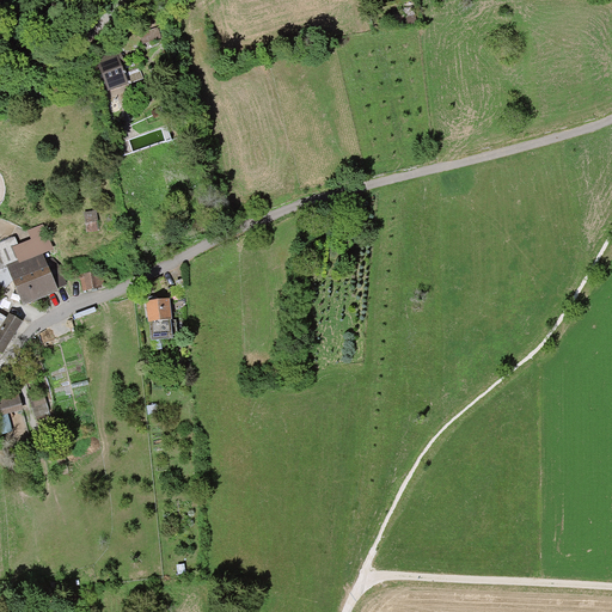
[(109,92),(144,79),(136,57),(126,61),(121,49),(96,57),(99,67),(109,92)]
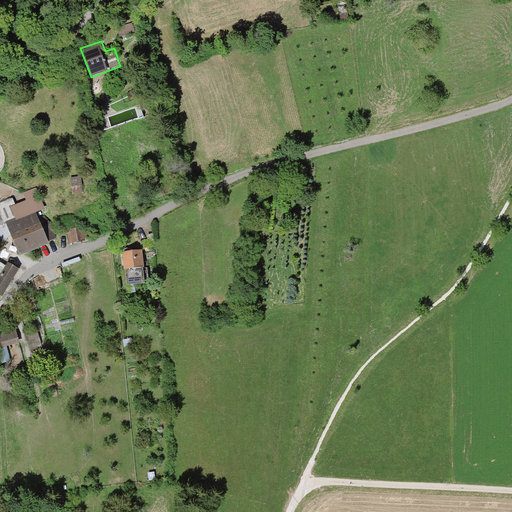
[(72,193),(83,193),(83,177),(71,178),(72,193)]
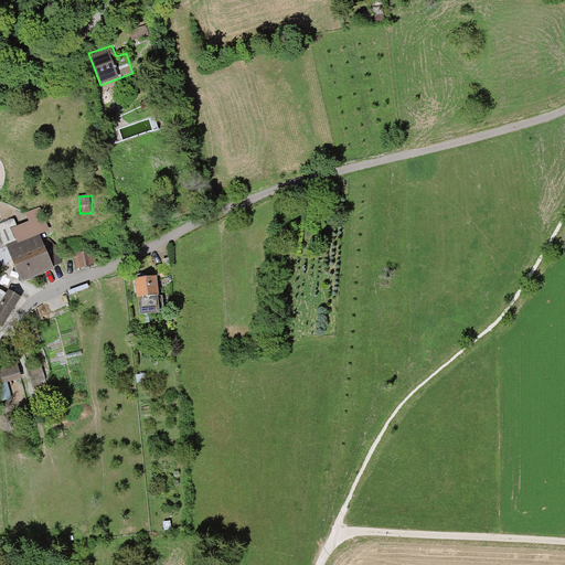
[(22,281),(53,268),(52,266),(61,263),(51,237),(44,240),(42,233),(51,230),(42,208),(30,213),(32,221),(18,226),(14,219),(0,224),(0,247),(8,245),(17,267),(22,281)]
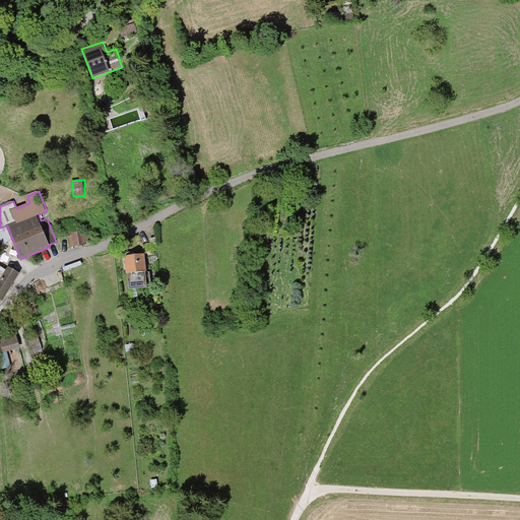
[(70,247),(91,243),(88,231),(67,235),(70,247)]
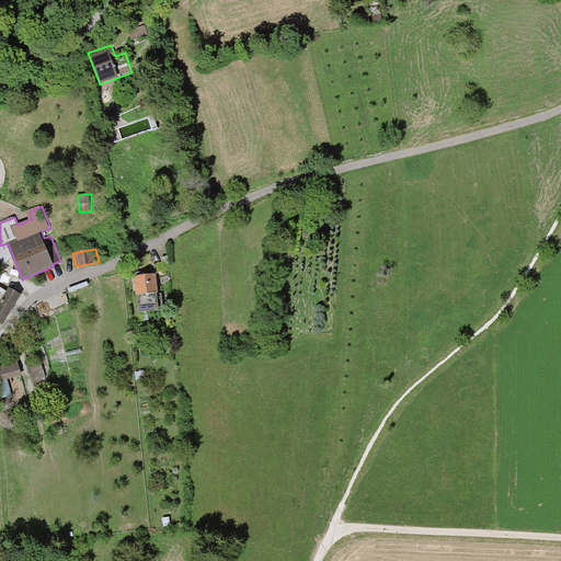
[(161,293),(158,294),(156,274),(144,275),(136,276),(139,312),(159,310),(158,305),(163,304),(161,293)]
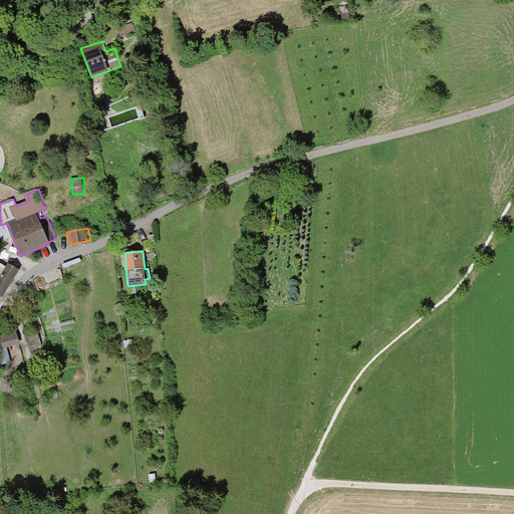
[(11,283),(19,270),(9,265),(0,280),(0,296),(3,298),(11,283)]
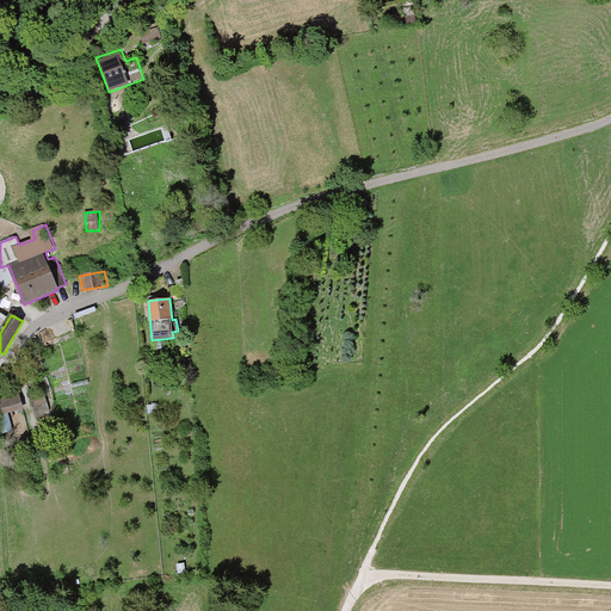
[(0,417),(0,418),(24,411),(19,394),(0,399),(0,417)]
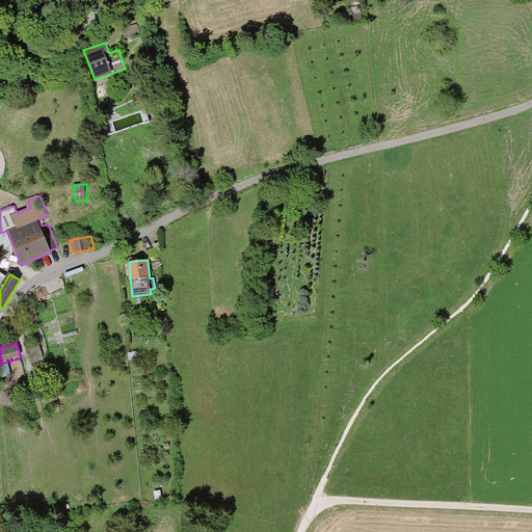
[(46,362),(43,344),(30,346),(33,364),(46,362)]
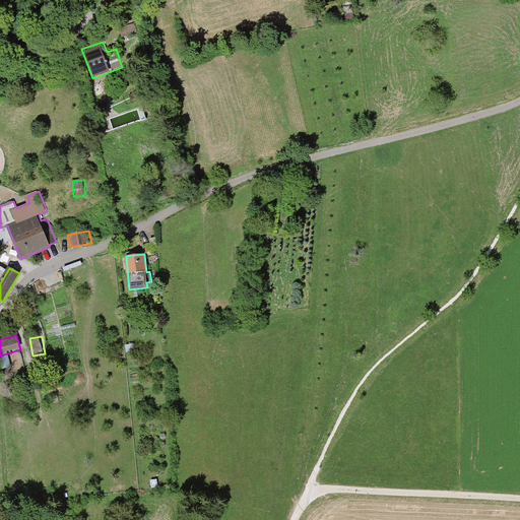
All buildings are outlined.
